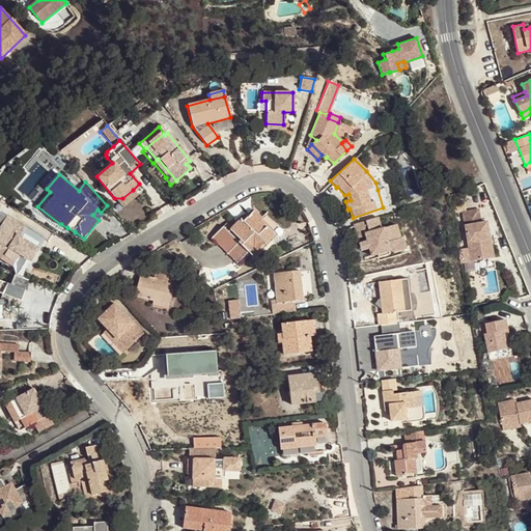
[(378,190),(383,207),(389,205),(384,188),(378,190)]
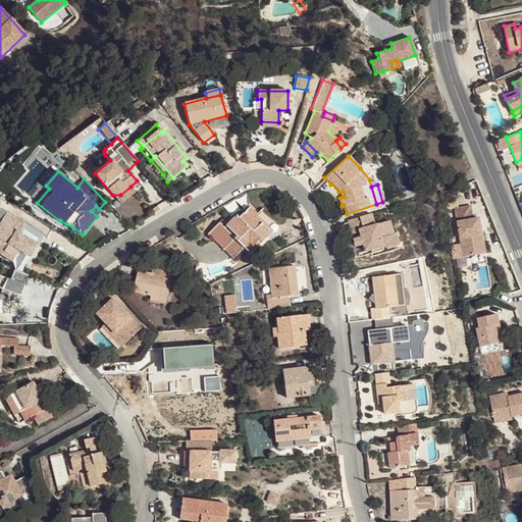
[(120,195),(112,195),(119,204),(135,192),(131,187),(120,195)]
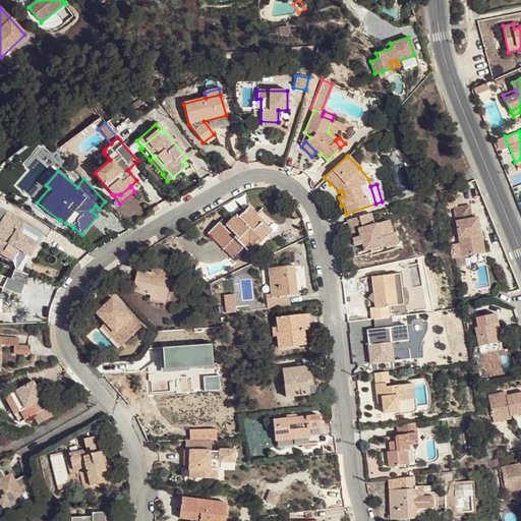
[(242,213),(249,207),(246,203),(240,210),(242,213)]
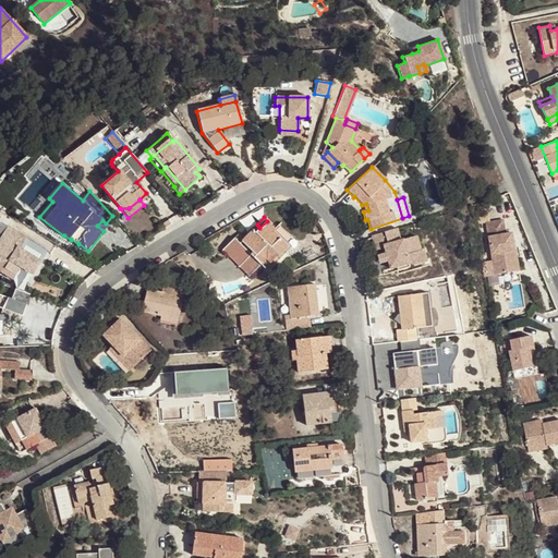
[(104,231),(108,225),(106,223),(102,220),(97,226),(104,231)]
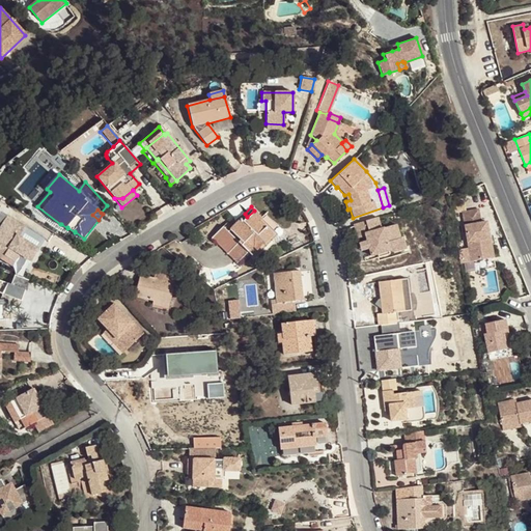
[(273,234),(271,231),(260,221),(262,218),(254,211),(247,217),(243,221),(241,218),(233,226),(228,231),(223,226),(212,238),(238,262),(249,252),(252,255),(273,234)]
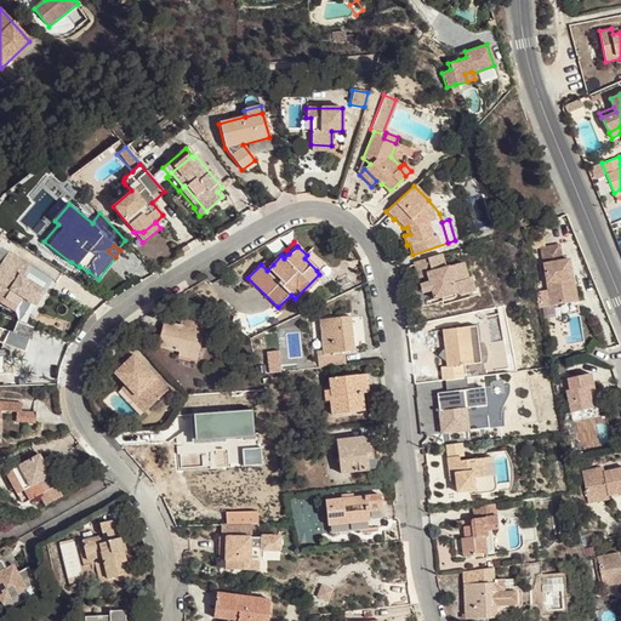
[(0,289),(4,291),(5,288),(9,290),(1,305),(12,311),(20,297),(34,306),(44,290),(21,277),(28,265),(0,248),(0,289)]
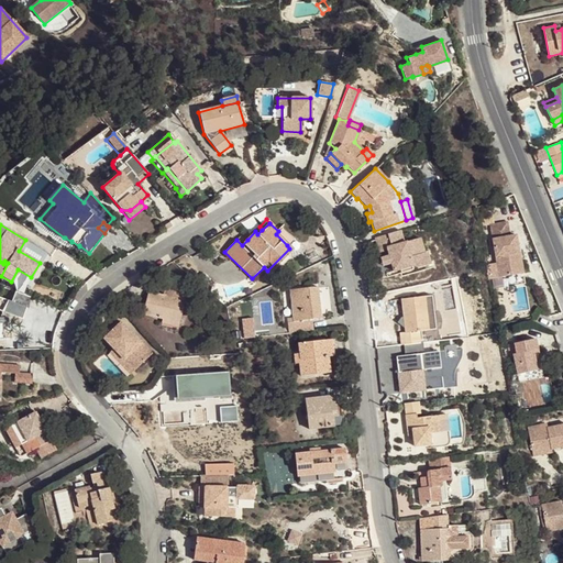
[(290,243),(294,240),(283,228),(278,231),(276,234),(287,245),(290,243)]
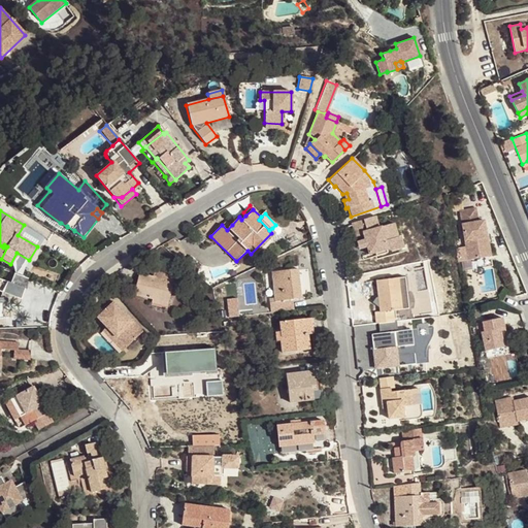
[(399,237),(395,223),(382,227),(378,227),(375,216),(352,223),(356,237),(364,234),(365,239),(357,242),(359,249),(367,246),(370,255),(375,253),(376,256),(388,253),(387,250),(388,250),(392,252),(398,250),(395,239),(399,237)]
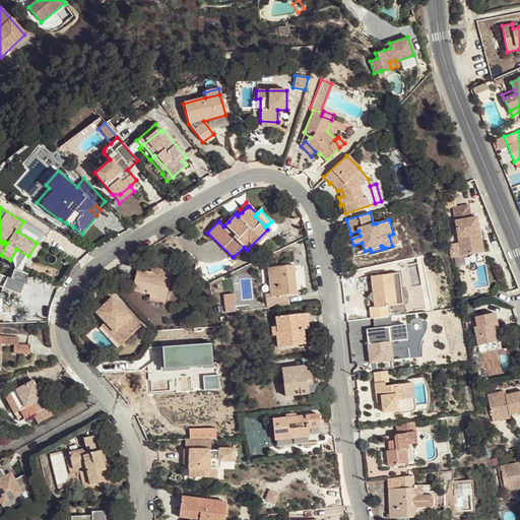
[(223,226),(229,221),(223,216),(218,221),(223,226)]
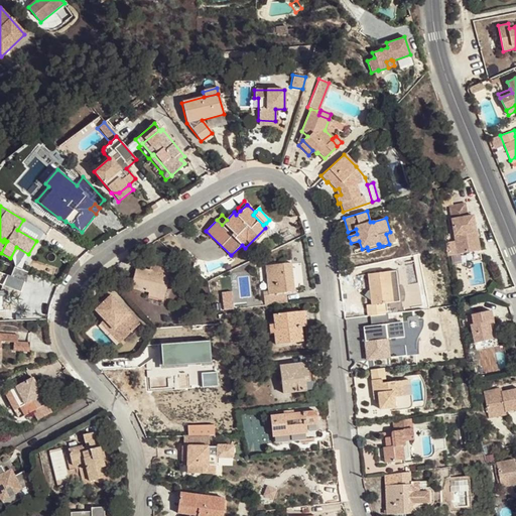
[(477,232),(474,215),(452,219),(458,254),(475,251),(472,233),(477,232)]
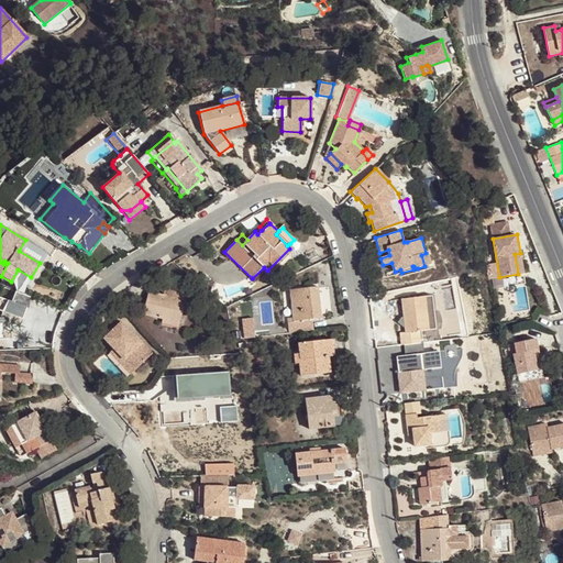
[(269,274),(296,249),(290,243),(287,245),(289,249),(267,271),(269,274)]
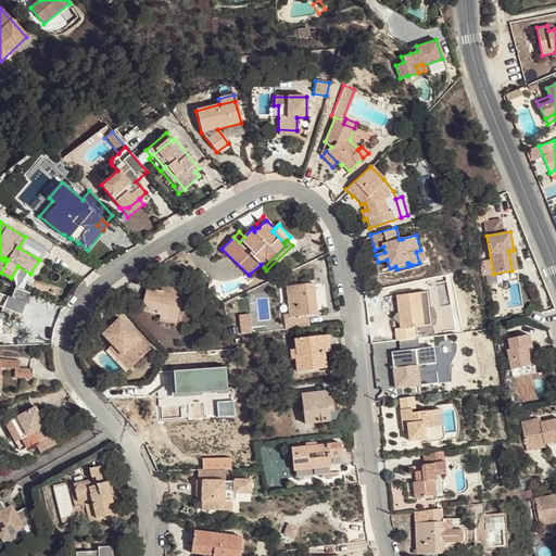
[(419,263),(426,261),(422,250),(420,250),(416,252),(419,263)]
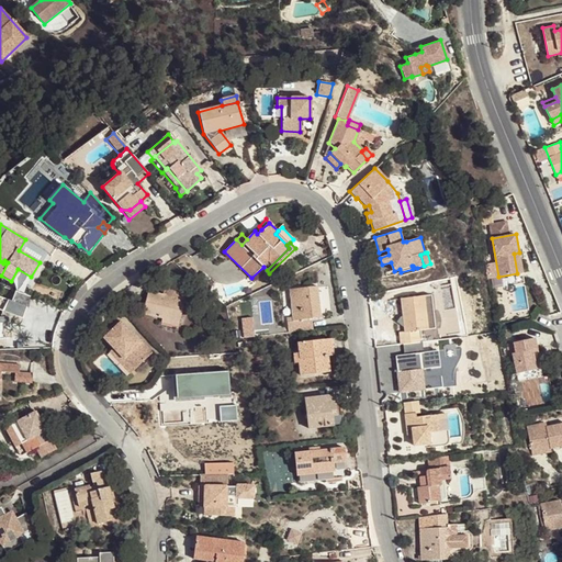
[(519,253),(514,254),(517,273),(523,272),(519,253)]
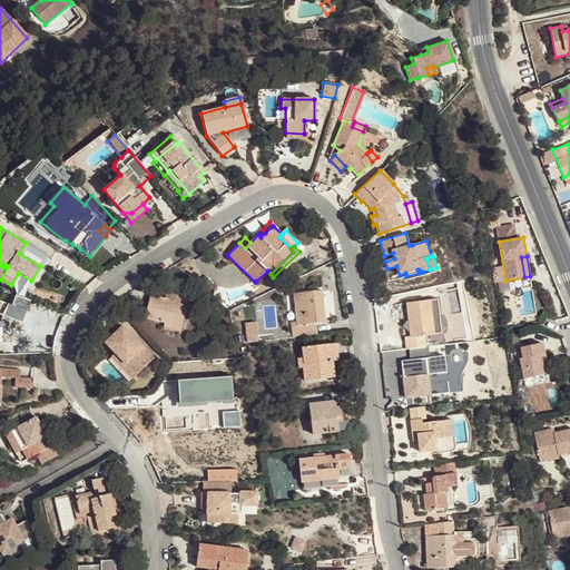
[(210,294),(218,286),(205,275),(198,284),(210,294)]
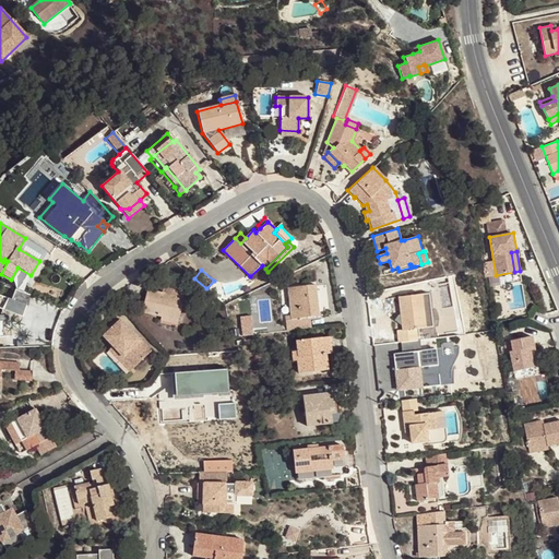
[(185,298),(187,289),(165,284),(163,293),(147,288),(142,311),(162,316),(179,320),(182,308),(174,306),(177,296),(185,298)]
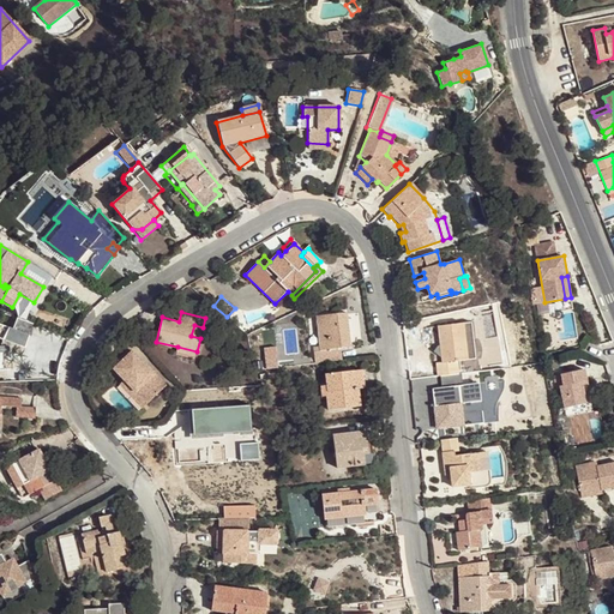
[(341,348),(350,347),(347,312),(317,315),(320,347),(320,350),(341,348)]
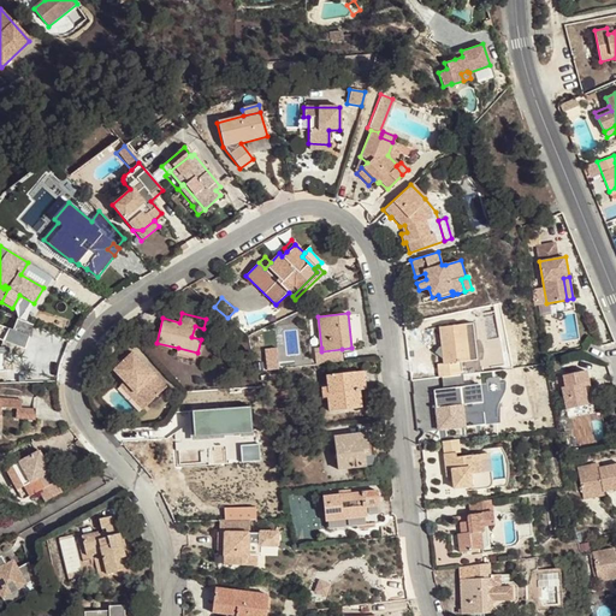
[(17,319),(12,331),(28,336),(31,325),(17,319)]
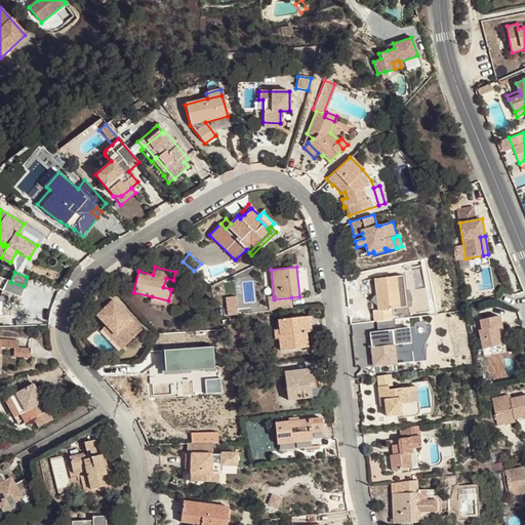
[(400,308),(407,307),(404,275),(396,276),(400,308)]
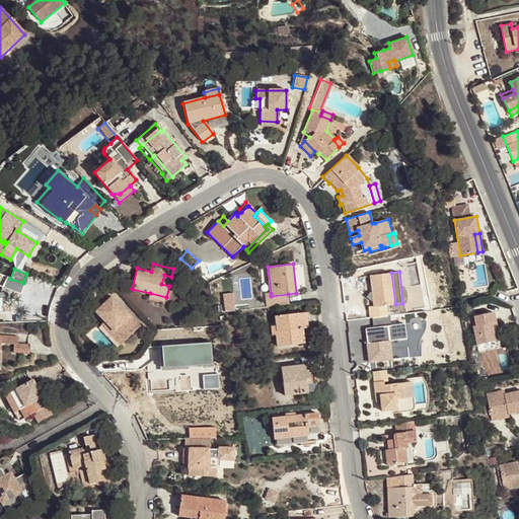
[(386,305),(395,304),(391,273),(370,276),(373,306),(369,306),(370,317),(388,315),(386,305)]
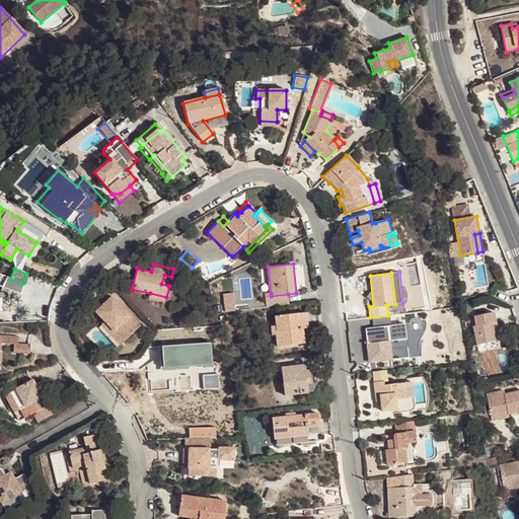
[(169,286),(171,277),(164,275),(161,284),(169,286)]
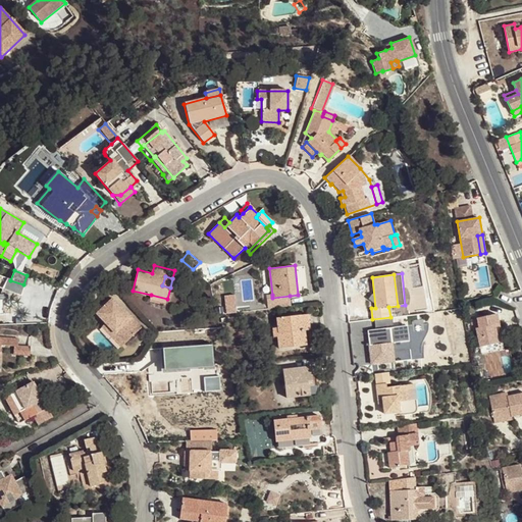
[(0,314),(2,315),(1,299),(0,299),(0,288),(1,289),(5,290),(19,296),(23,284),(10,280),(6,278),(5,281),(0,278),(0,314)]
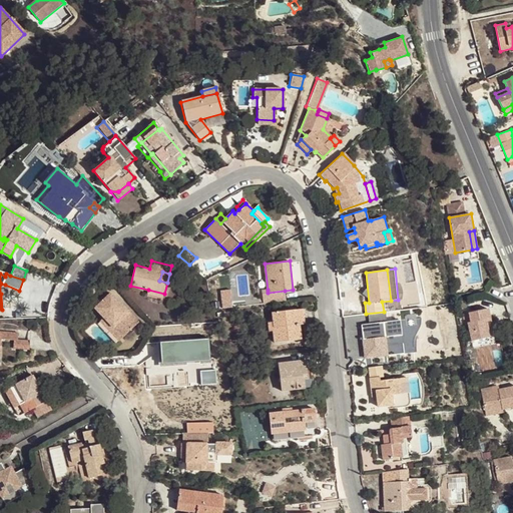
[(232,306),(231,289),(221,289),(222,307),(232,306)]
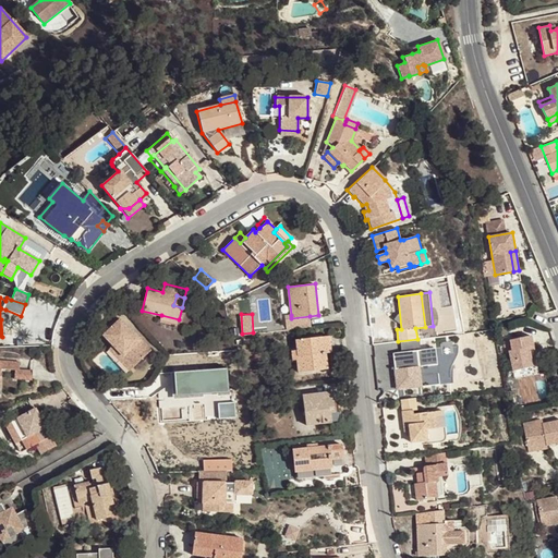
[(312,327),(310,316),(291,318),(292,329),(312,327)]
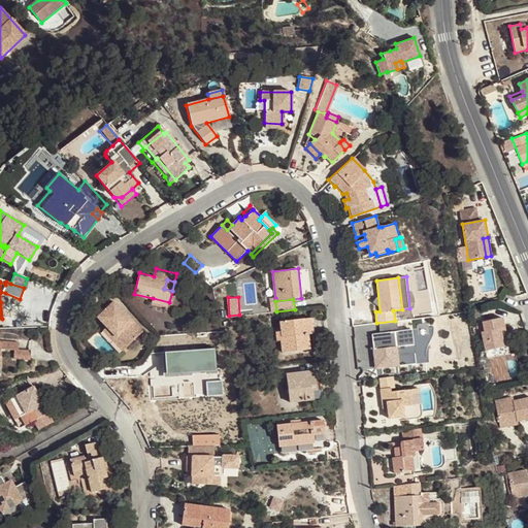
[(127,348),(142,331),(113,302),(107,308),(104,305),(101,309),(103,312),(98,318),(127,348)]
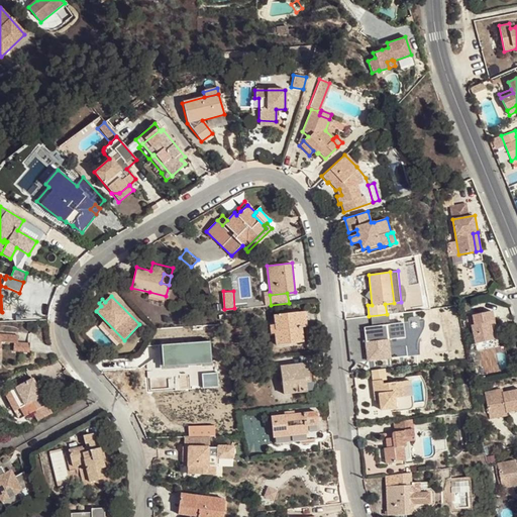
[(301,326),(308,325),(306,311),(297,312),(299,326),(301,326)]
